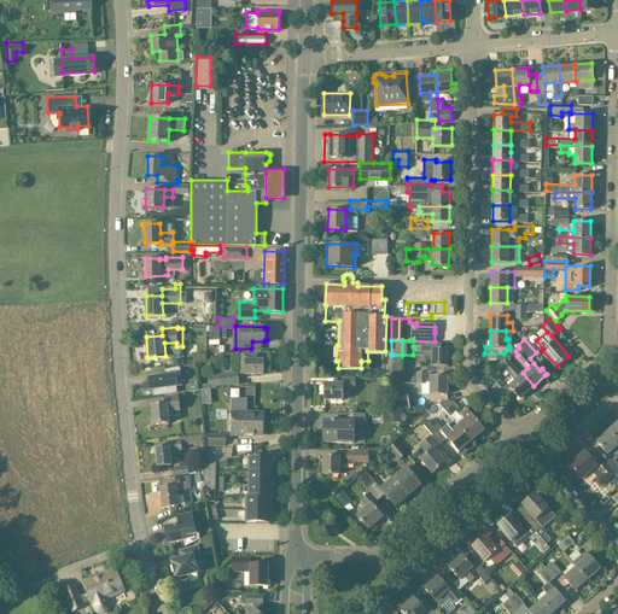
[(448,348),(441,348),(441,341),(435,341),(413,340),(413,346),(420,346),(420,355),(432,355),(432,364),(448,364),(448,348)]
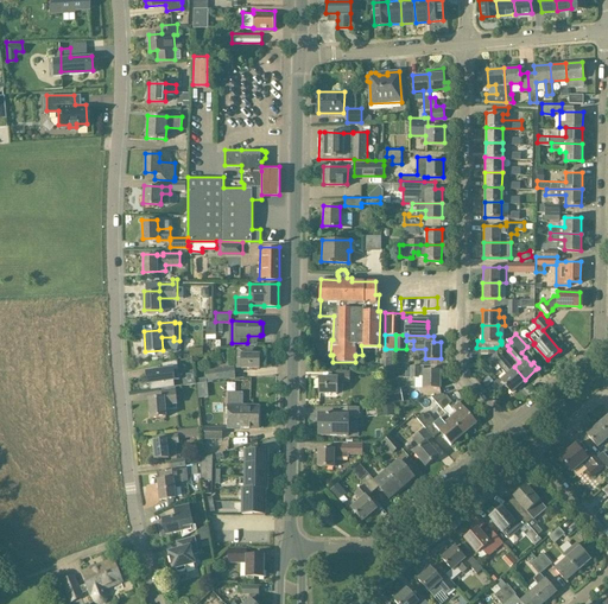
[(236,367),(241,366),(259,367),(259,353),(254,353),(254,345),(236,345),(236,367)]
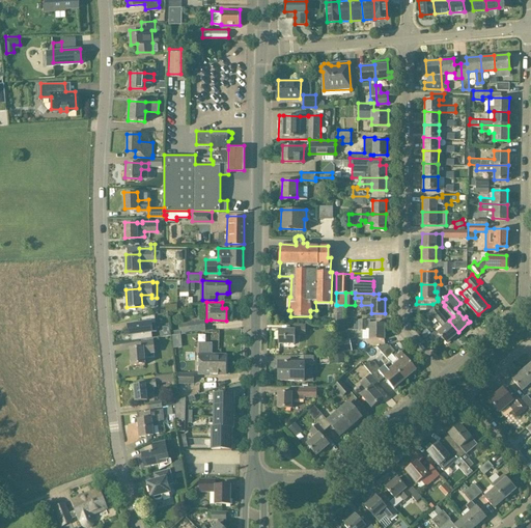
[(459,334),(457,332),(458,332),(449,321),(435,305),(424,313),(430,320),(435,315),(443,326),(437,331),(447,342),(452,337),(454,338),(459,334)]
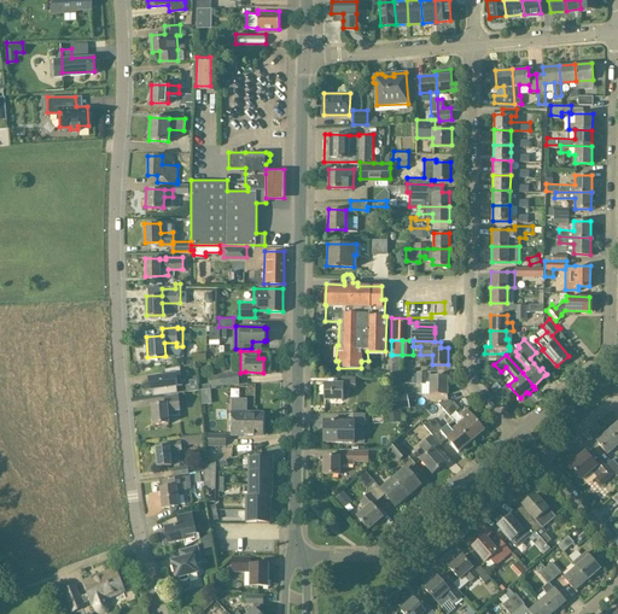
[(152,387),(153,395),(178,391),(176,385),(182,384),(180,364),(164,368),(165,375),(158,376),(149,379),(150,387),(152,387)]
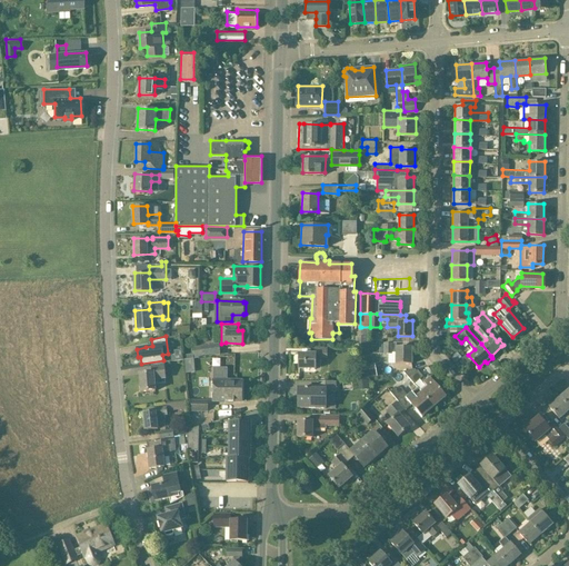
[(393,350),(396,350),(396,361),(411,361),(411,346),(396,346),(397,341),(380,340),(379,351),(393,353),(393,350)]
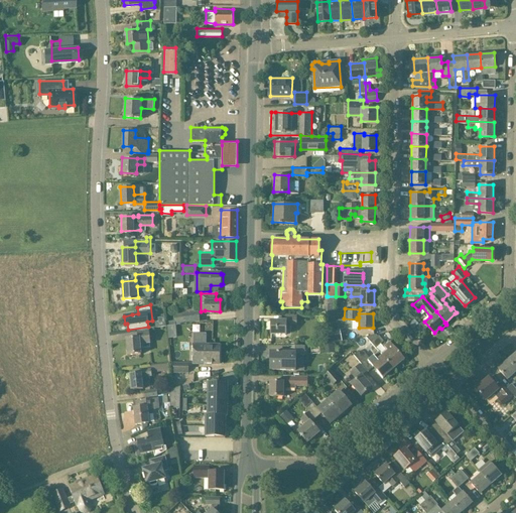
[(200,317),(199,309),(174,312),(175,323),(187,322),(186,318),(200,317)]
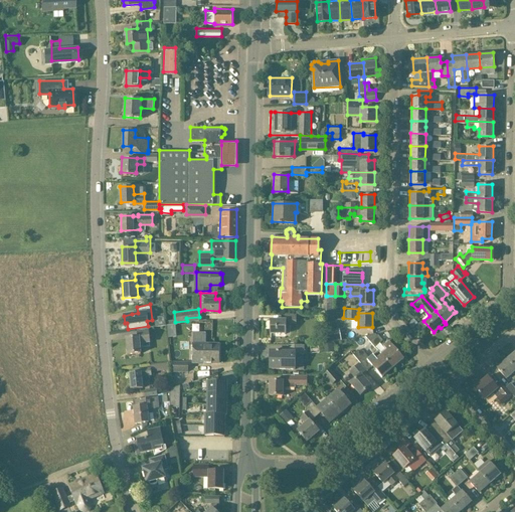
[(285,313),(285,319),(271,319),(271,332),(286,332),(286,322),(297,322),(297,313),(285,313)]
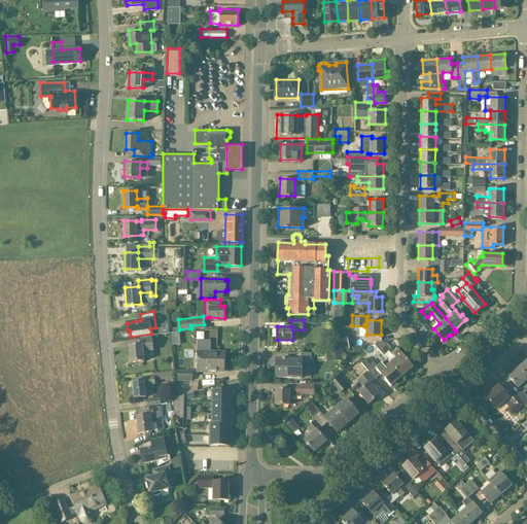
[(180,342),(179,326),(171,327),(171,342),(180,342)]
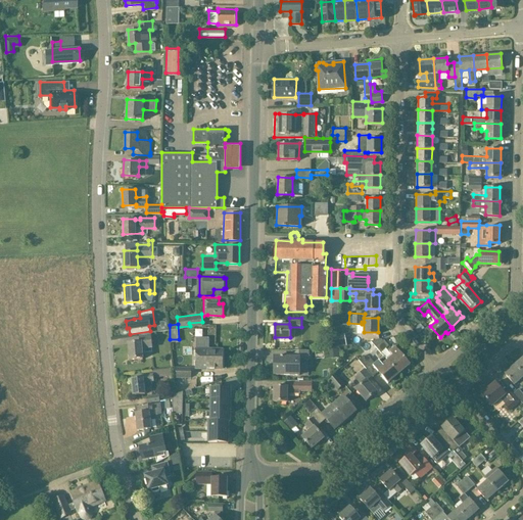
[(139,333),(140,340),(128,341),(130,359),(143,357),(142,347),(144,347),(144,350),(152,350),(152,346),(153,346),(152,332),(139,333)]
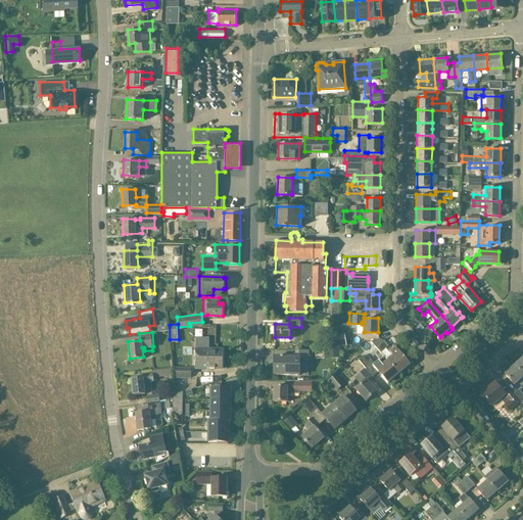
[(330,345),(346,342),(344,332),(328,335),(330,345)]
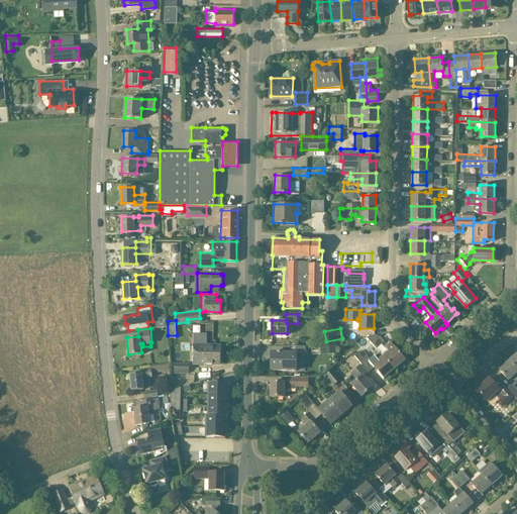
[(367,335),(372,341),(376,346),(384,340),(380,334),(379,335),(377,333),(368,334),(367,335)]
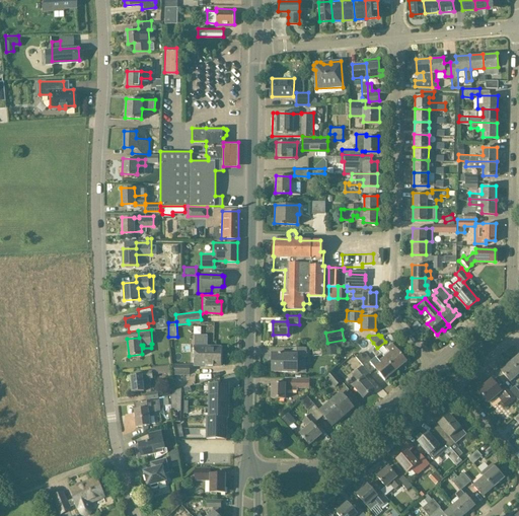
[(386,347),(390,351),(384,356),(396,369),(406,360),(391,342),(386,347)]
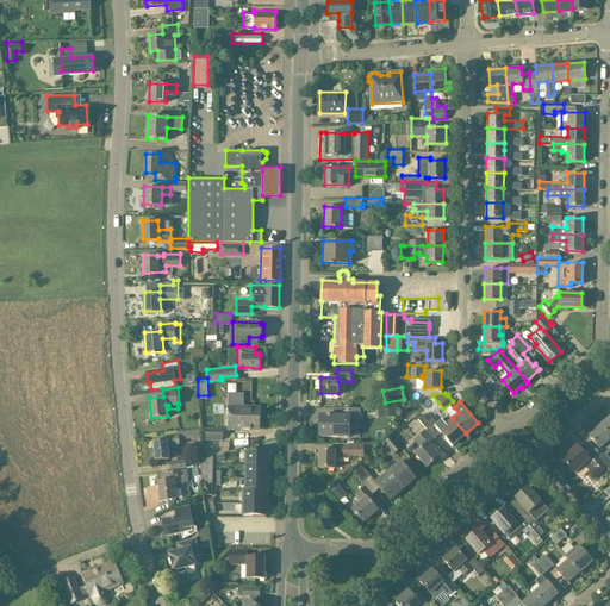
[(259,428),(259,405),(229,405),(228,428),(259,428)]
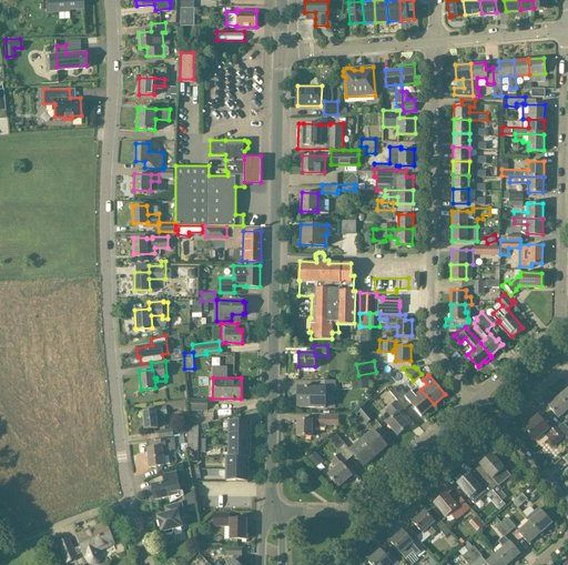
[(318,386),(297,386),(297,405),(325,406),(325,390),(336,390),(336,379),(318,379),(318,386)]
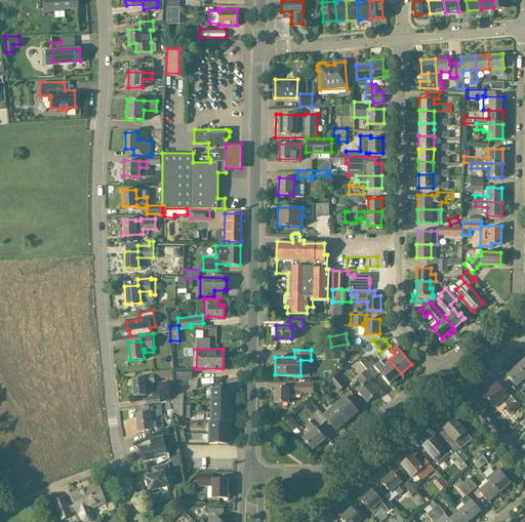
[(373,375),(379,371),(389,383),(401,373),(389,360),(384,364),(379,360),(376,363),(370,356),(365,355),(360,359),(367,367),(373,375)]
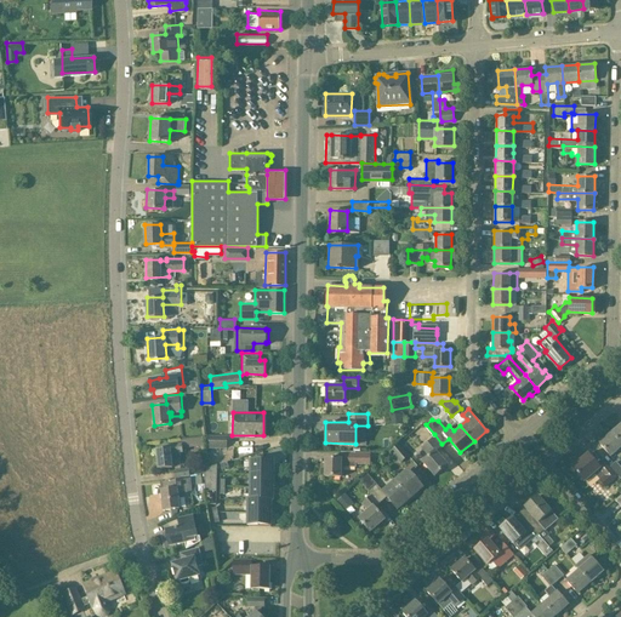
[(610,455),(620,445),(620,441),(611,430),(599,441),(610,455)]
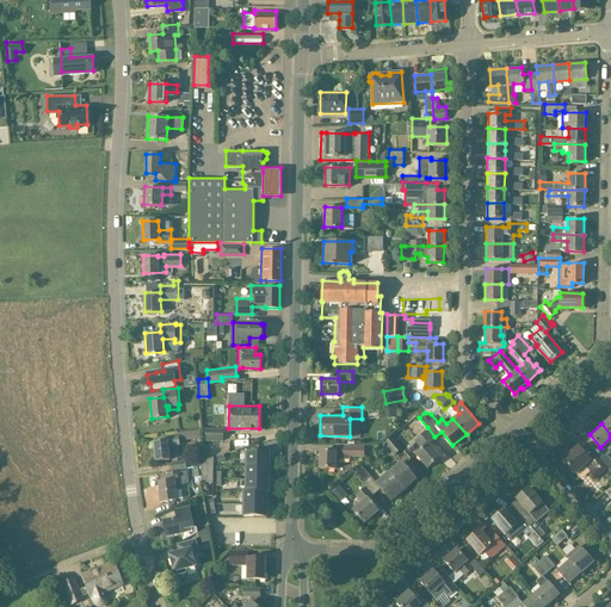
[(223,427),(205,426),(205,439),(223,439),(223,427)]
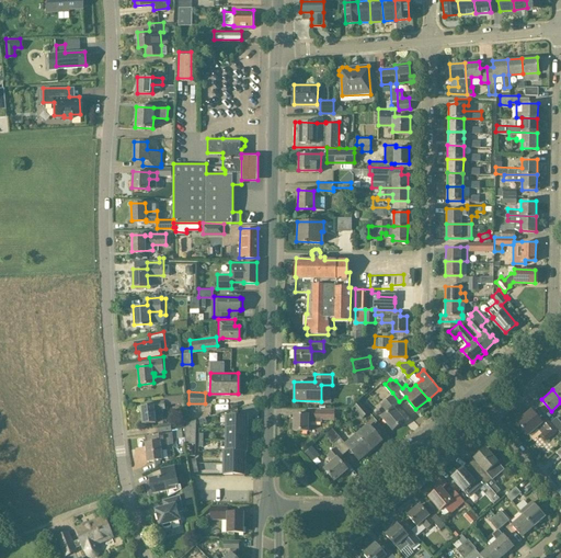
[(404,419),(393,407),(399,401),(392,393),(380,402),(388,411),(381,416),(392,429),(404,419)]
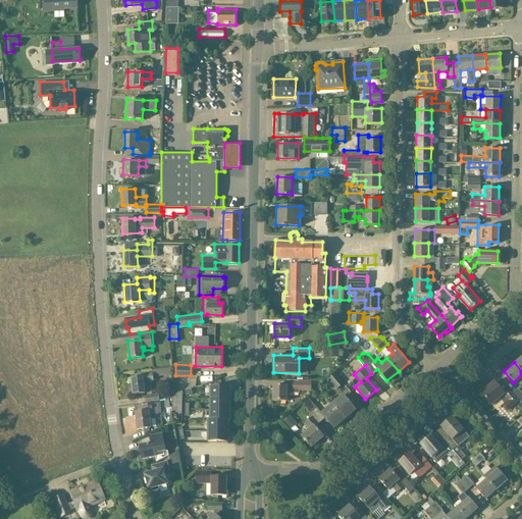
[(137,373),(137,377),(132,377),(134,393),(145,392),(144,380),(154,379),(154,375),(171,373),(170,366),(152,367),(152,371),(137,373)]
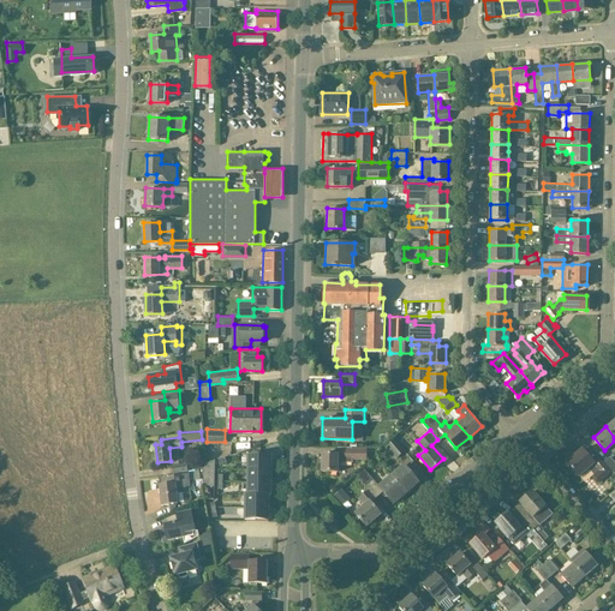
[(405,449),(395,437),(386,445),(396,457),(405,449)]
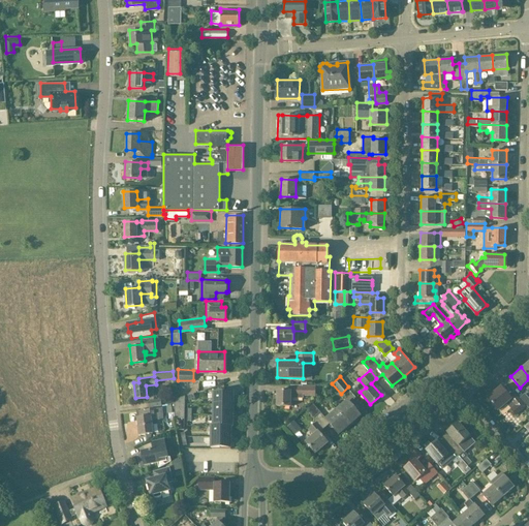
[(290,383),(290,390),(277,390),(277,405),(290,405),(290,404),(292,404),(292,398),(291,398),(291,397),(304,397),(304,395),(316,395),(316,384),(290,383)]
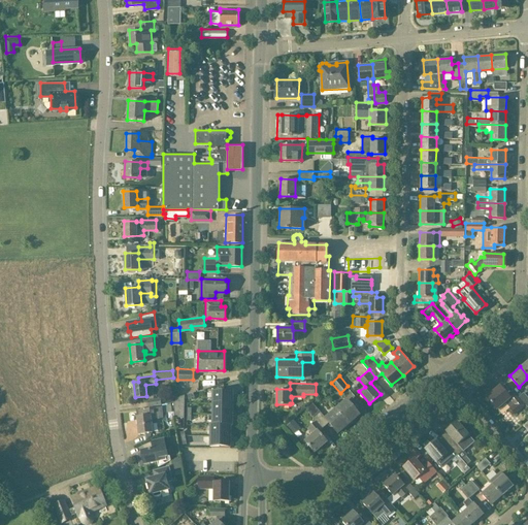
[(497,408),(506,400),(510,405),(509,406),(515,414),(526,403),(519,395),(515,392),(510,396),(499,384),(486,396),(497,408)]
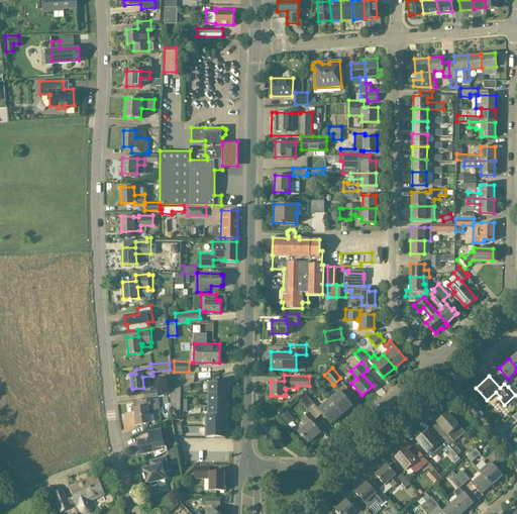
[(208,393),(228,393),(228,382),(208,382),(208,393)]
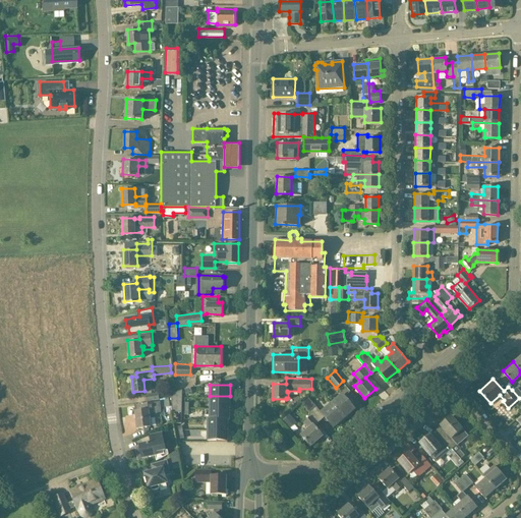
[(520,390),(517,386),(512,390),(519,398),(520,400),(520,390)]
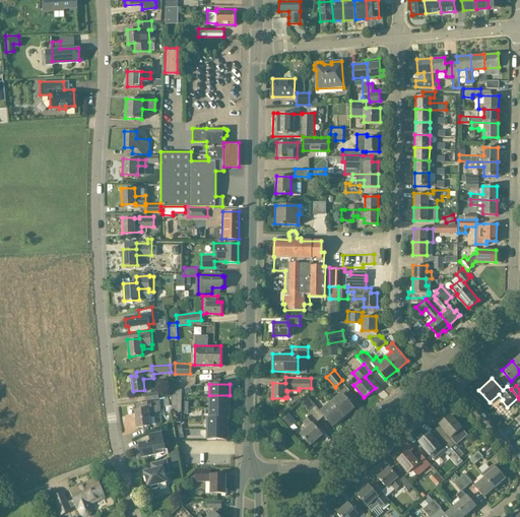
[(171,391),(171,394),(172,407),(172,409),(182,409),(182,387),(171,391)]
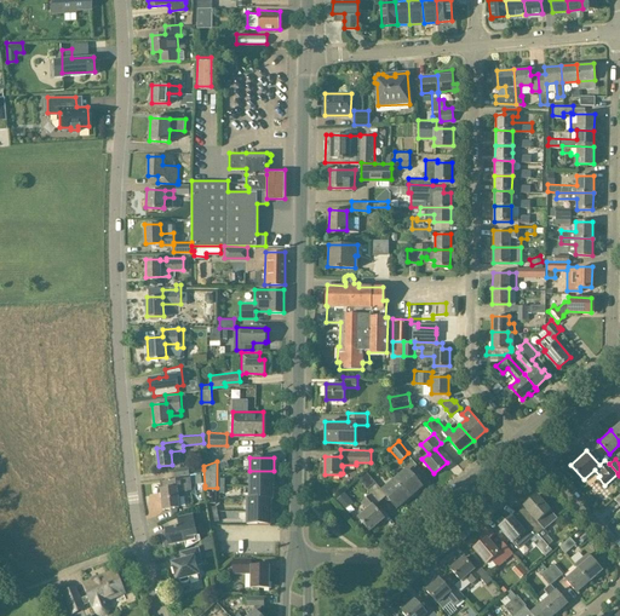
[(190,475),(189,466),(188,466),(188,464),(184,464),(184,466),(173,467),(174,476),(190,475)]
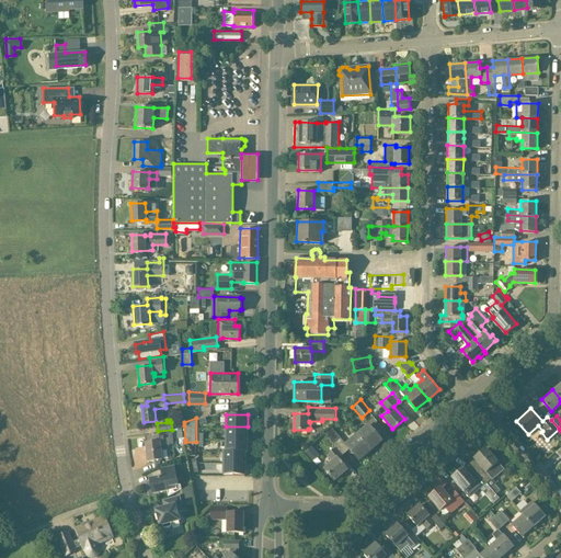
[(368,423),(356,433),(370,450),(381,440),(368,423)]
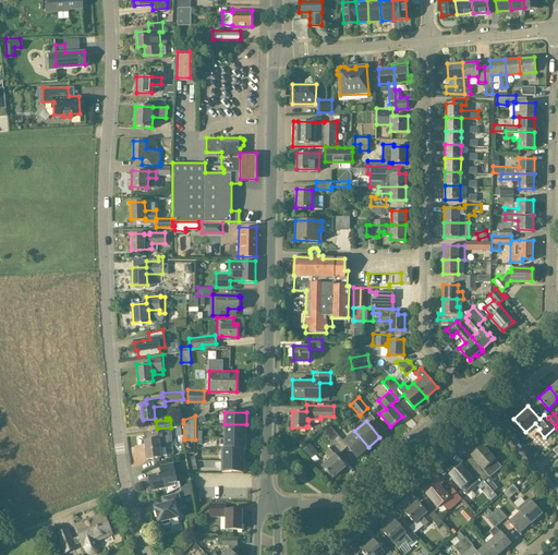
[(340,451),(348,445),(358,456),(368,447),(354,431),(344,439),(329,423),(322,429),(334,443),(340,451)]
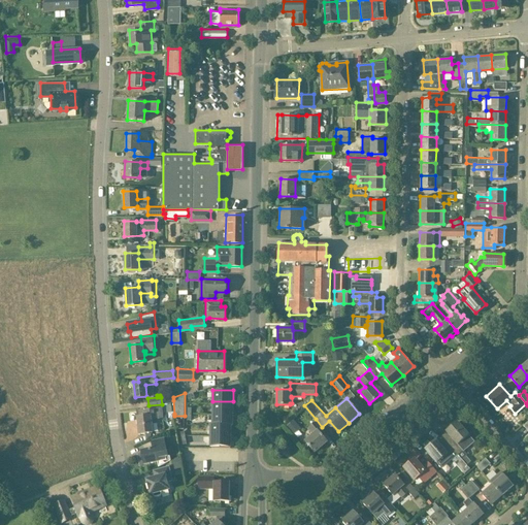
[(171,401),(162,402),(162,405),(163,411),(171,411),(171,401)]
